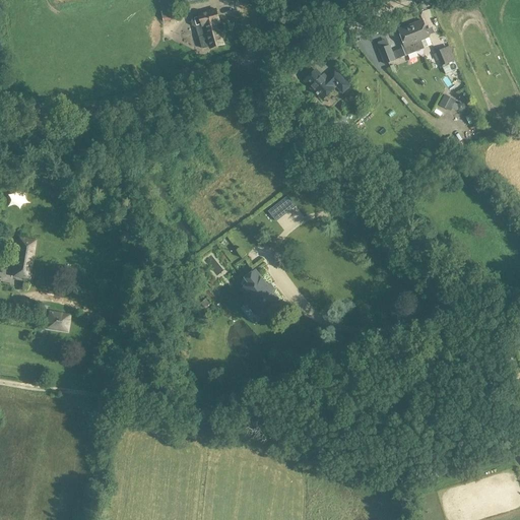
[(159,0),(160,1),(158,1),(164,22),(182,19),(177,0),(159,0)]
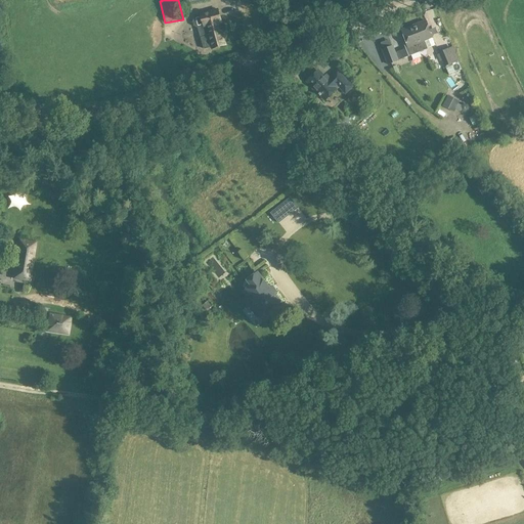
[(212,49),(225,46),(222,33),(225,32),(226,29),(225,26),(223,23),(221,23),(218,10),(194,16),(192,22),(194,27),(198,29),(203,48),(204,48),(204,50),(212,48),(212,49)]
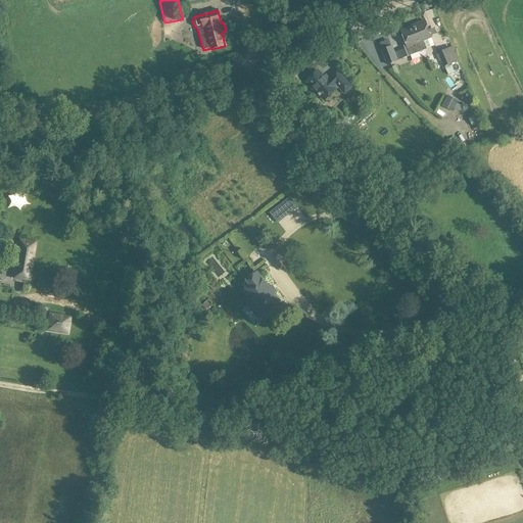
[(431,36),(437,34),(432,13),(426,15),(431,36)]
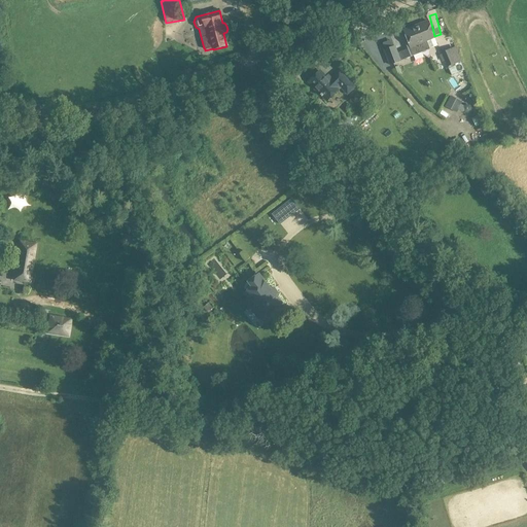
[(434,38),(428,22),(418,26),(422,34),(419,35),(423,43),(426,50),(430,49),(426,41),(434,38)]
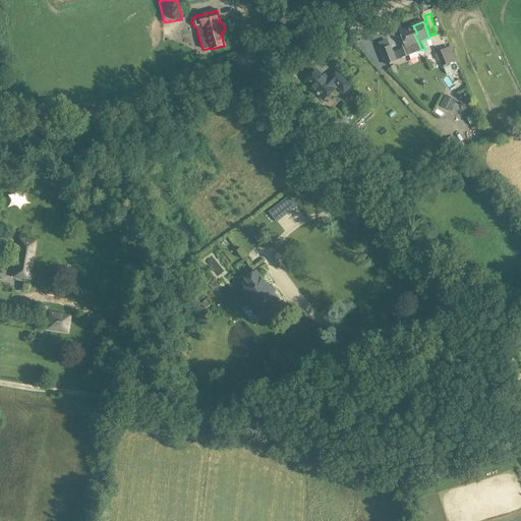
[(397,35),(406,57),(421,50),(418,43),(414,35),(417,34),(413,25),(399,32),(400,33),(397,35)]
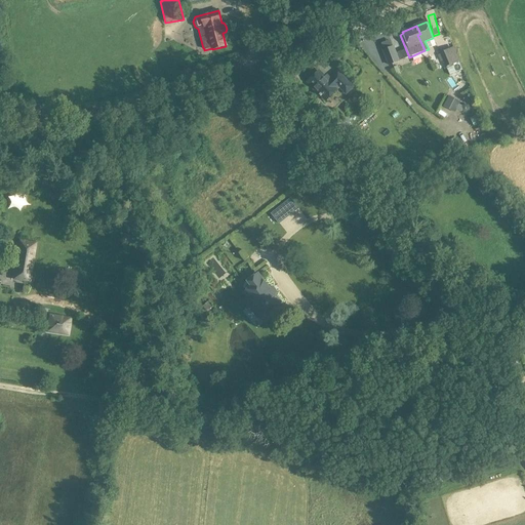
[(377,43),(388,66),(399,61),(389,38),(377,43)]
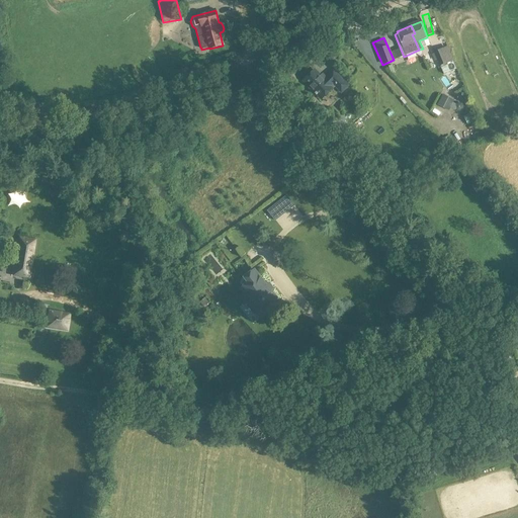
[(444,74),(456,69),(447,45),(441,48),(441,50),(432,53),(435,61),(438,60),(444,74)]
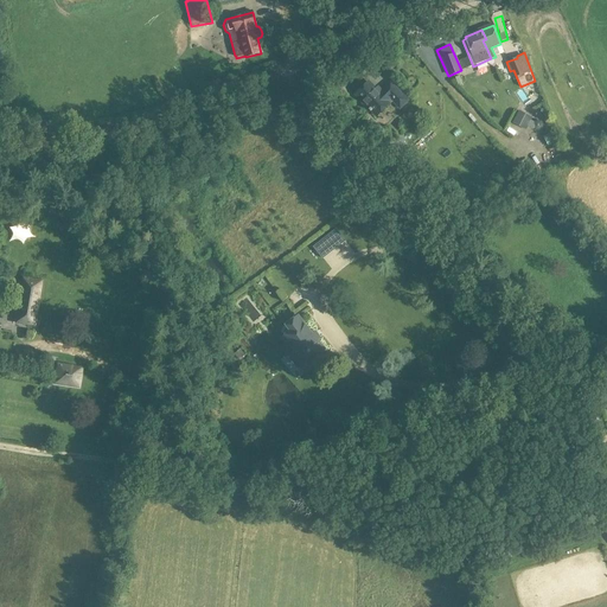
[(393,101),(400,108),(408,101),(390,84),(383,91),(378,87),(376,89),(369,82),(356,96),(377,116),(393,101)]
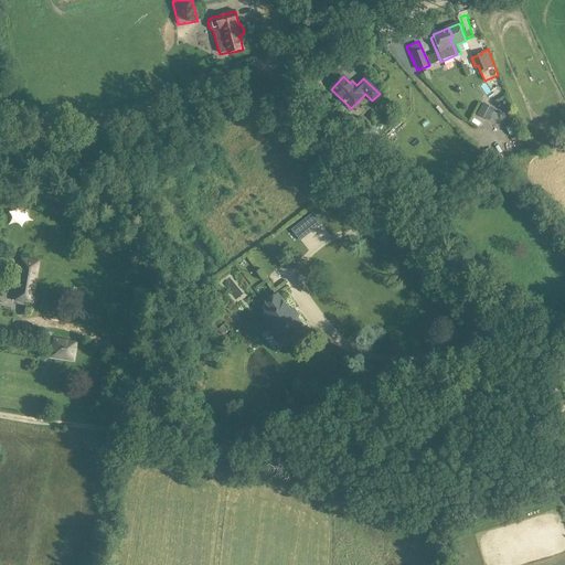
[(480,91),(487,100),(493,96),(487,86),(480,91)]
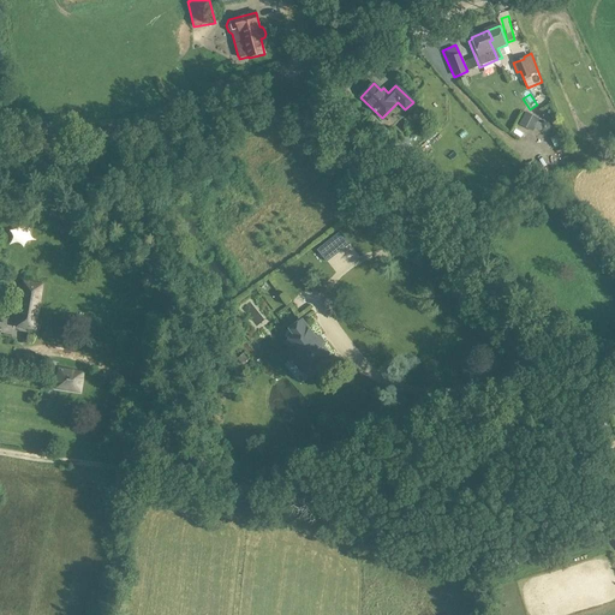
[(551,108),(538,109),(539,119),(551,118),(551,108)]
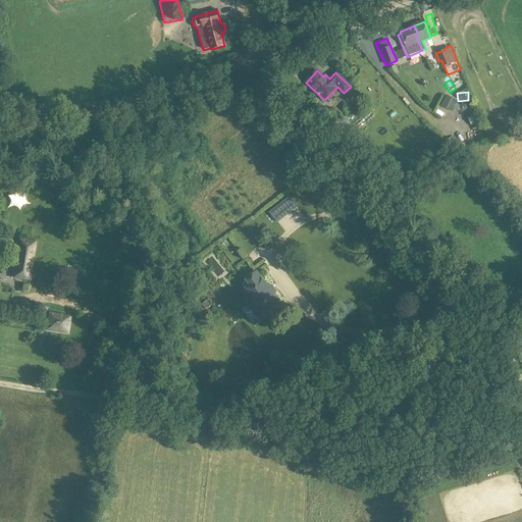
[(445,105),(451,110),(456,102),(451,98),(445,105)]
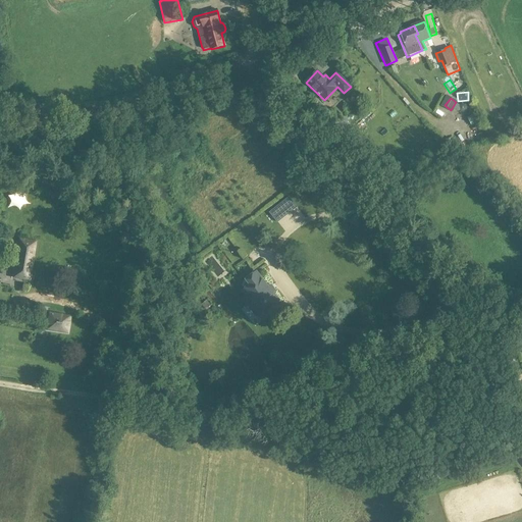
[(477,112),(467,117),(472,125),(481,121),(477,112)]
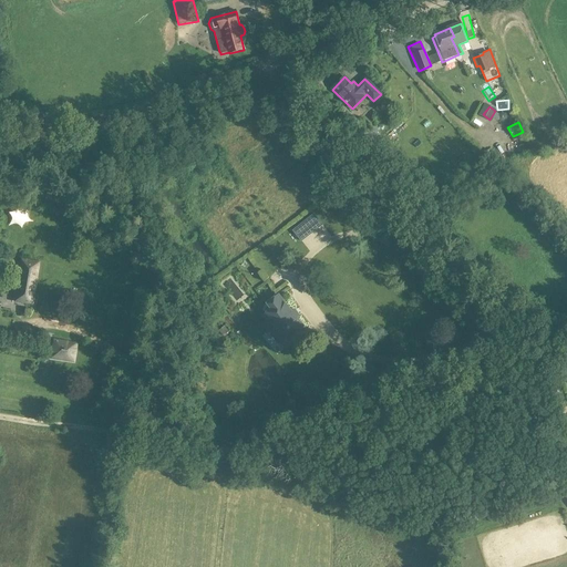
[(398,175),(390,165),(384,171),(392,179),(398,175)]
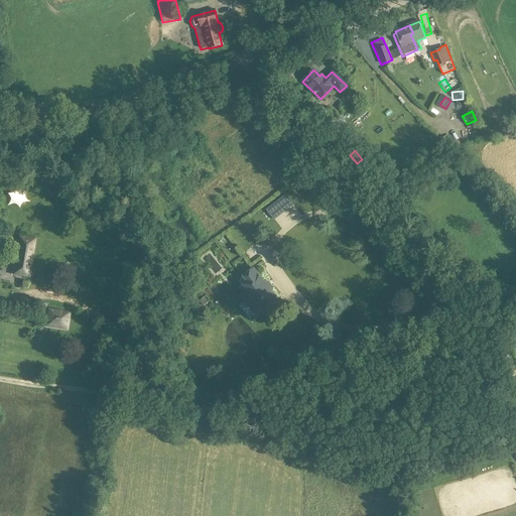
[(398,184),(390,192),(402,204),(410,197),(398,184)]
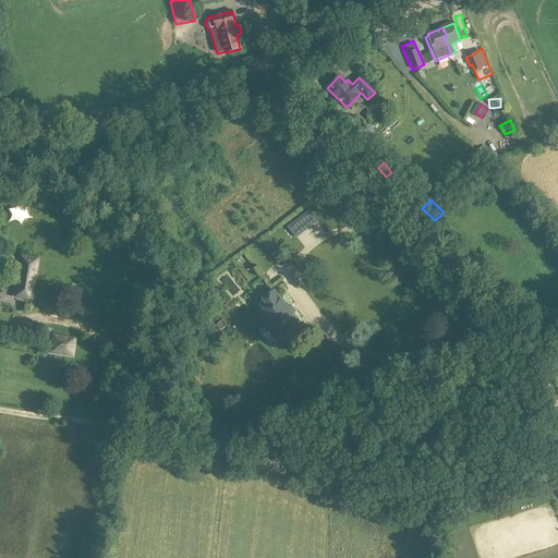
[(10,247),(24,246),(23,231),(9,232),(10,247)]
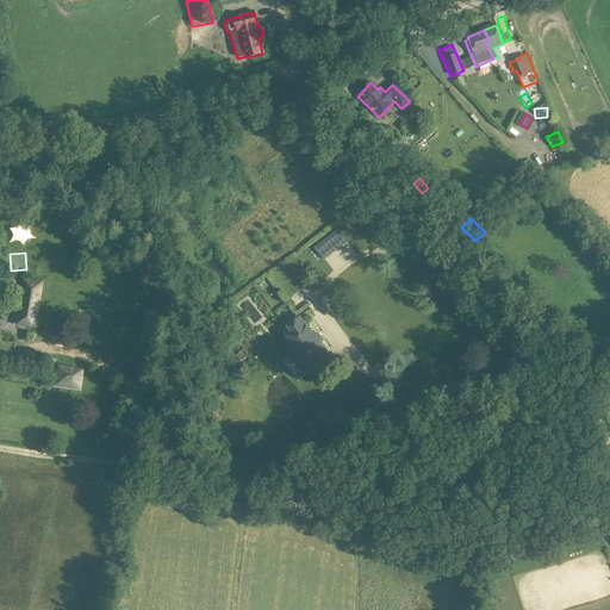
[(44,284),(23,280),(14,327),(36,331),(44,284)]
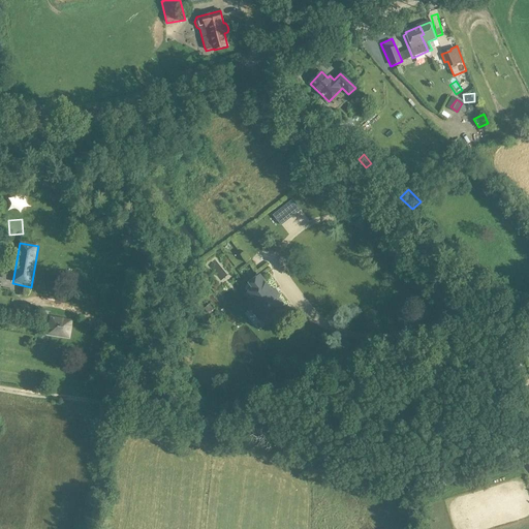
[(245,302),(260,321),(266,317),(266,318),(282,305),(276,297),(278,294),(275,289),(272,292),(259,277),(251,284),(254,288),(247,294),(250,299),(245,302)]
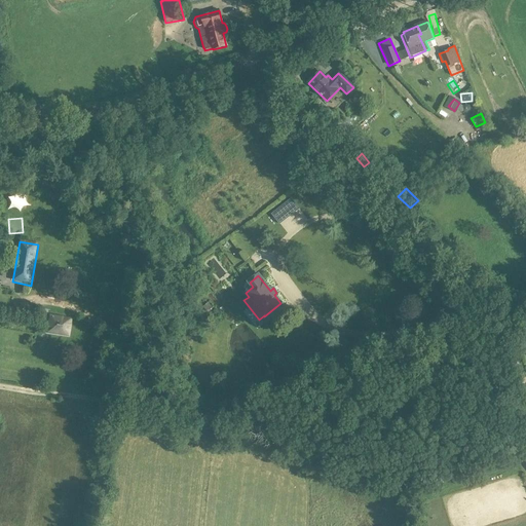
[(213,308),(209,302),(203,306),(208,311),(213,308)]
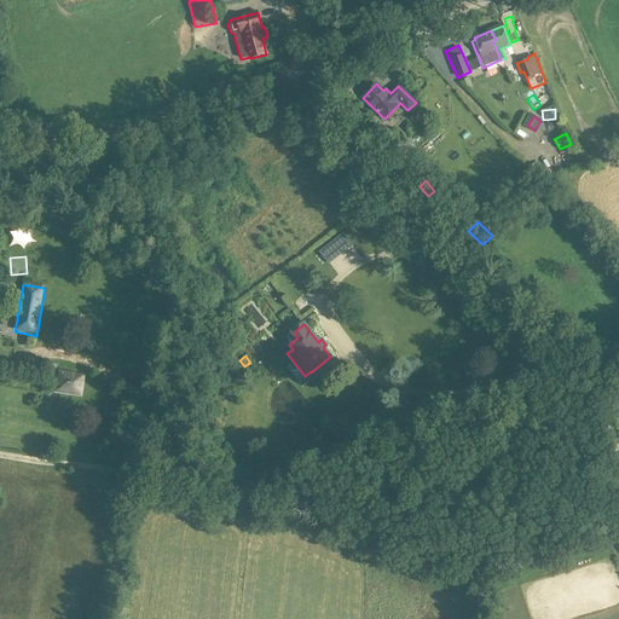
[(58,370),(55,392),(81,397),(85,375),(58,370)]
